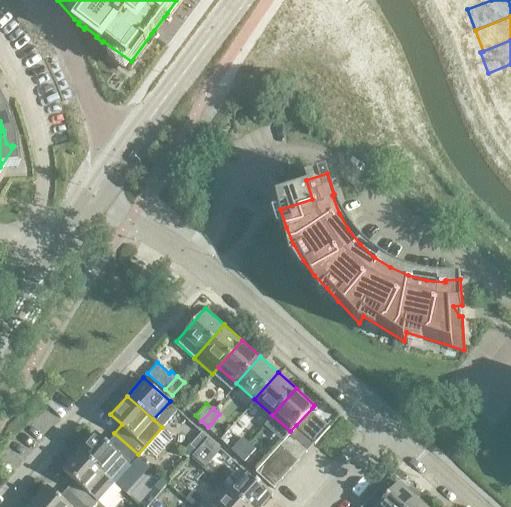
[(312,408),(296,425),(314,441),(330,424),(312,408)]
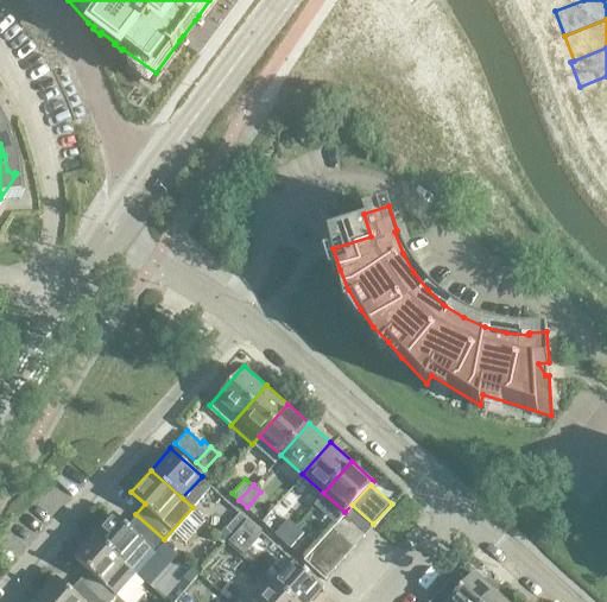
[(345,512),(341,515),(362,534),(373,524),(352,505),(345,512)]
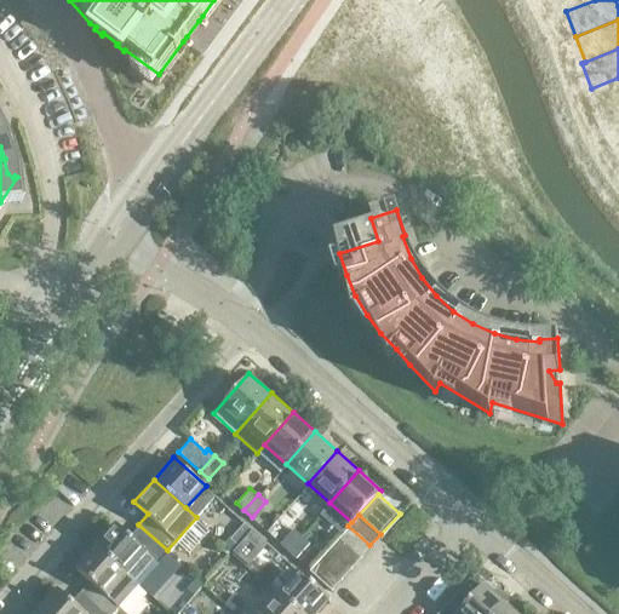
[(238,543),(252,527),(244,521),(229,537),(238,543)]
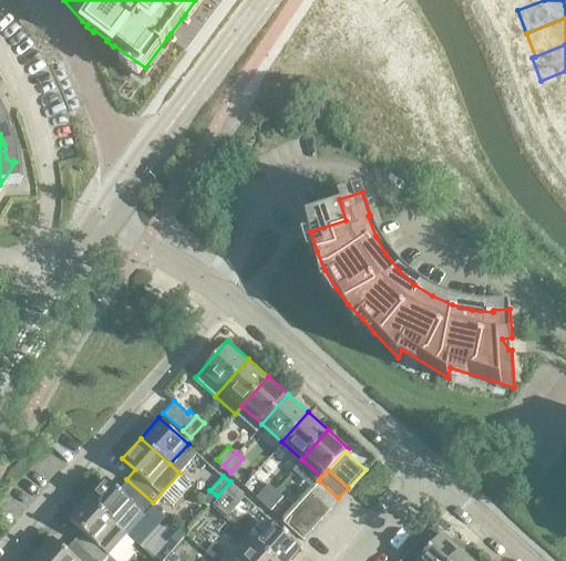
[(153,502),(126,479),(119,488),(105,477),(88,497),(126,532),(153,502)]
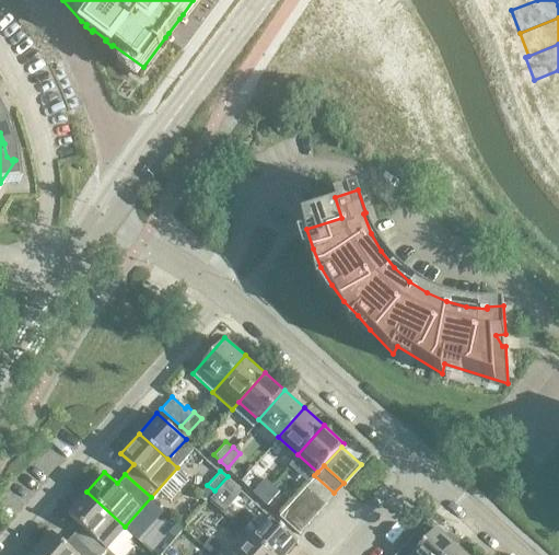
[(314,475),(306,485),(325,501),(334,493),(314,475)]
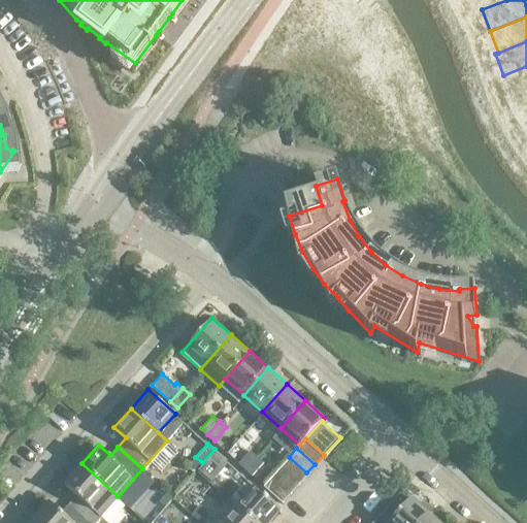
[(208,468),(221,455),(215,449),(202,462),(208,468)]
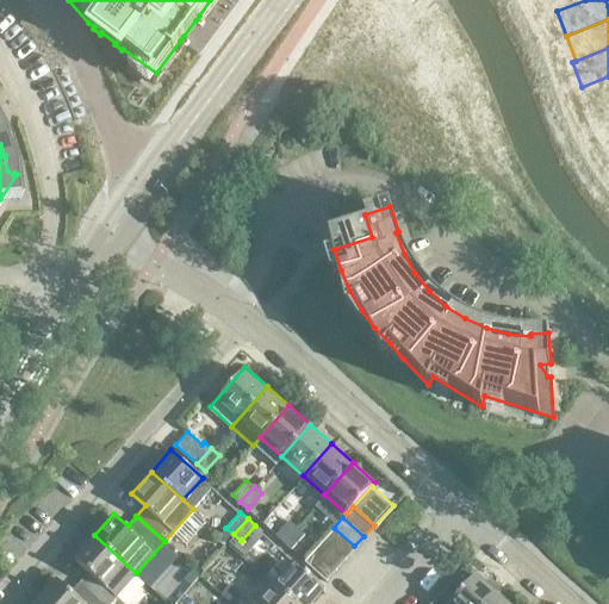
[(283,540),(297,525),(289,518),(274,534),(283,540)]
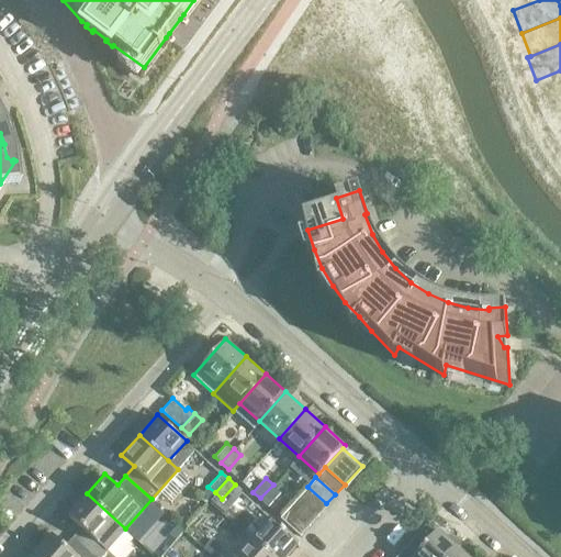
[(268,504),(280,490),(273,485),(260,498),(268,504)]
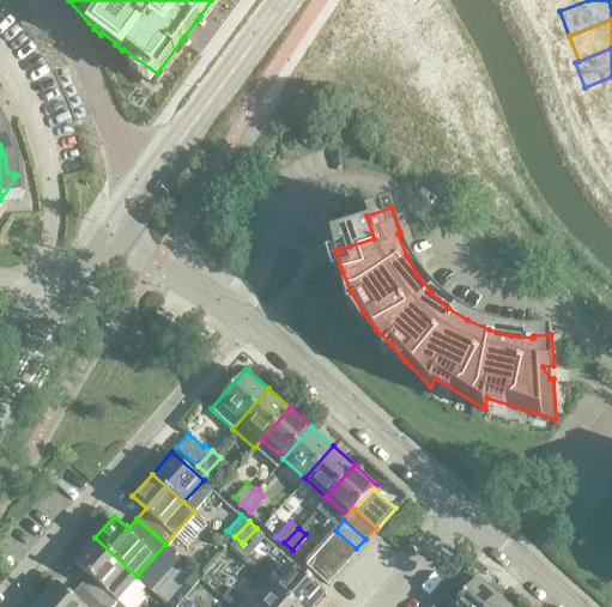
[(335,530),(326,540),(346,559),(356,548),(335,530)]
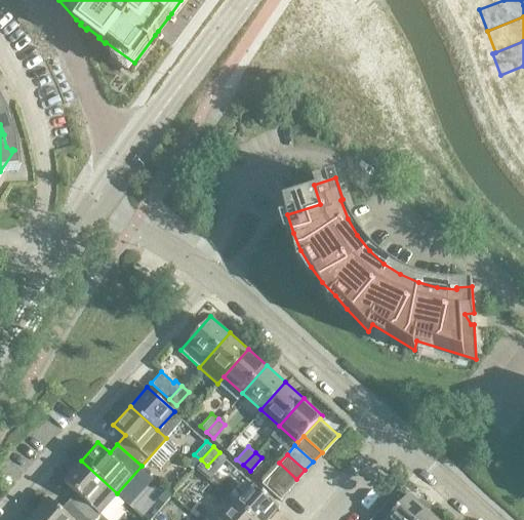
[(92,519),(117,493),(81,461),(64,480),(76,490),(68,498),(91,519),(92,519)]
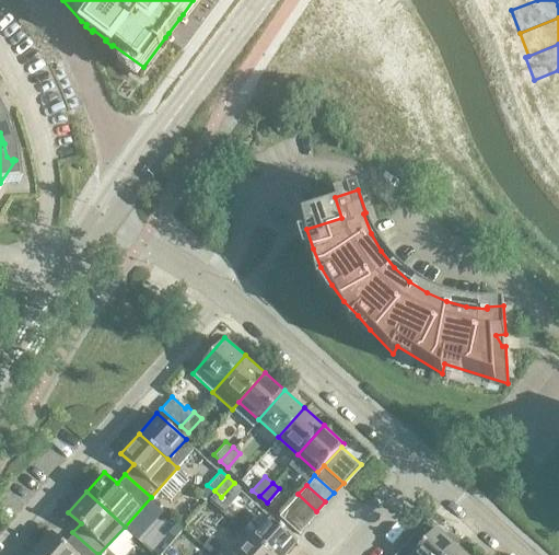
[(298,494),(288,505),(307,522),(316,511),(298,494)]
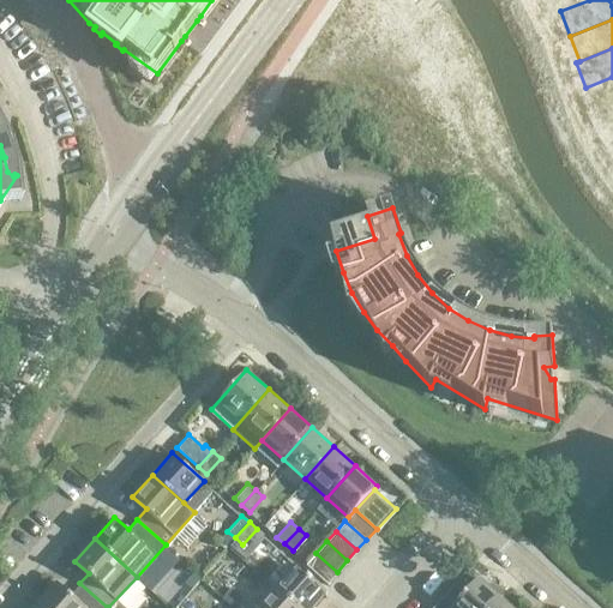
[(328,582),(337,572),(316,553),(307,563),(328,582)]
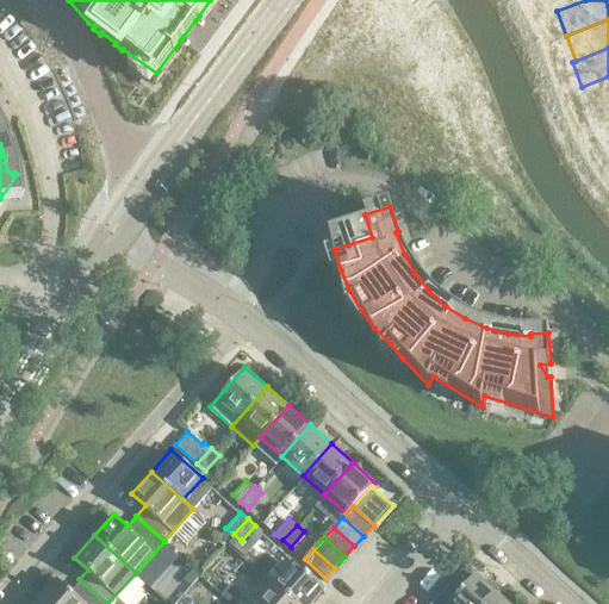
[(163,573),(184,590),(200,567),(181,552),(163,573)]
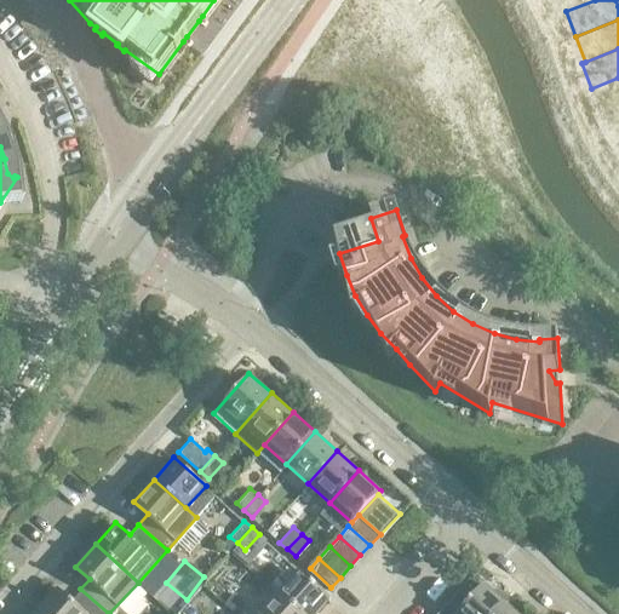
[(298,568),(278,591),(303,613),(314,613),(330,597),(298,568)]
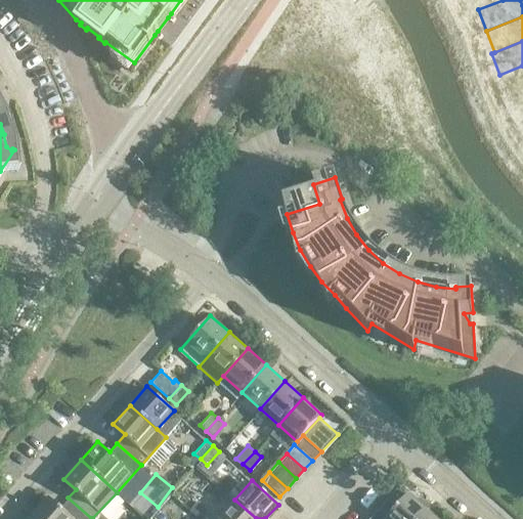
[(417,518),(427,509),(428,508),(427,503),(420,496),(417,498),(416,499),(408,492),(406,495),(396,486),(366,518),(417,518)]
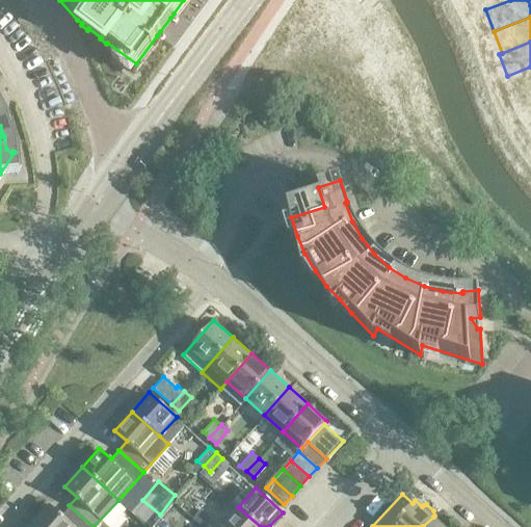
[(49,504),(32,523),(36,526),(93,526),(69,505),(61,515),(49,504)]
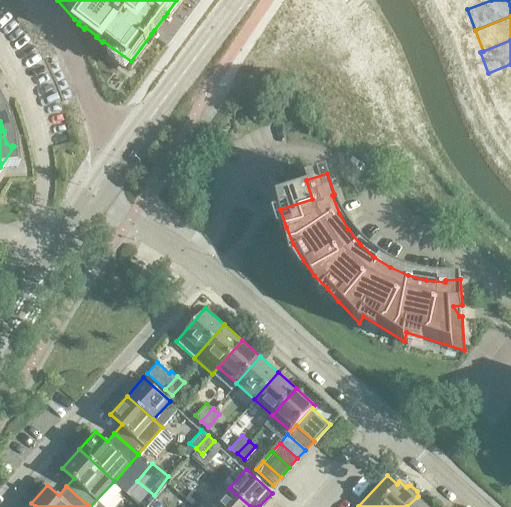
[(205,497),(197,506),(250,506),(229,488),(214,505),(205,497)]
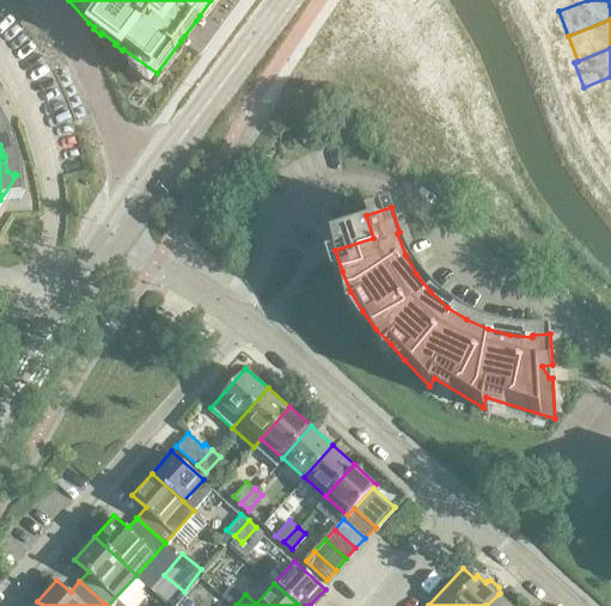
[(512,605),(499,594),(487,605),(512,605)]
